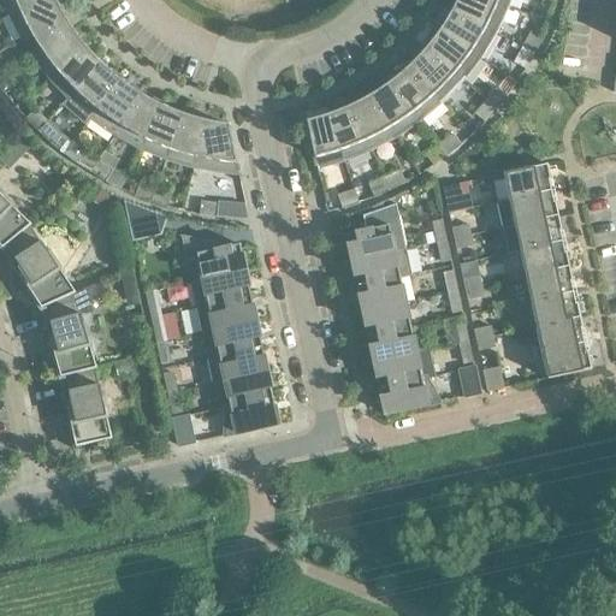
[(5,0),(10,13),(41,0),(5,0)]
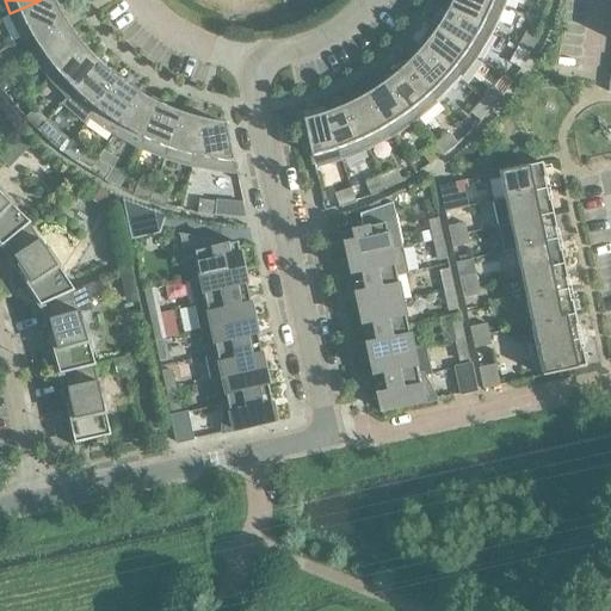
[(23,39),(24,42),(32,36),(31,35),(65,16),(63,14),(56,0),(41,0),(10,13),(23,39)]
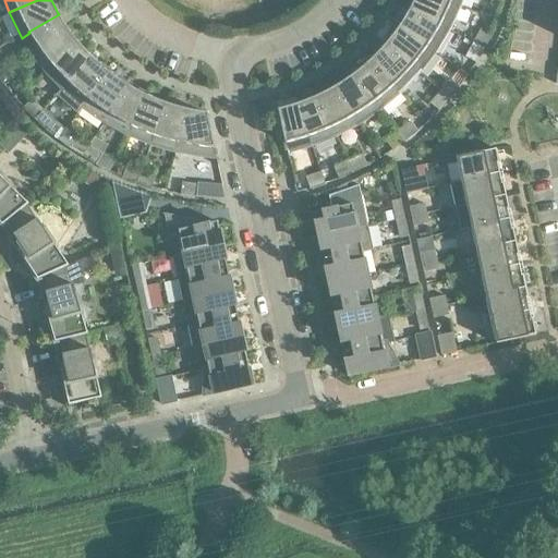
[(459,5),(445,0),(414,0),(410,9),(448,29),(459,5)]
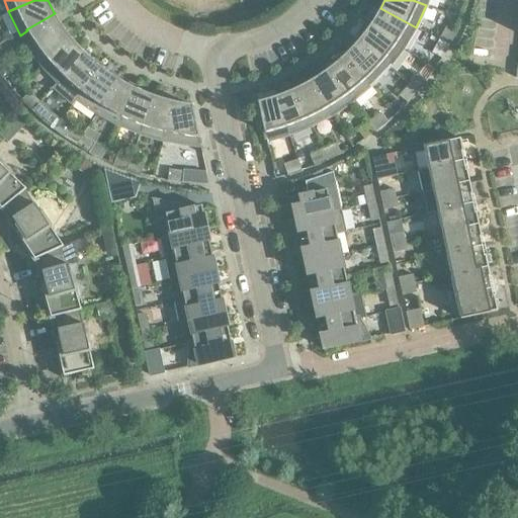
[(416,27),(380,8),(370,25),(404,49),(416,27)]
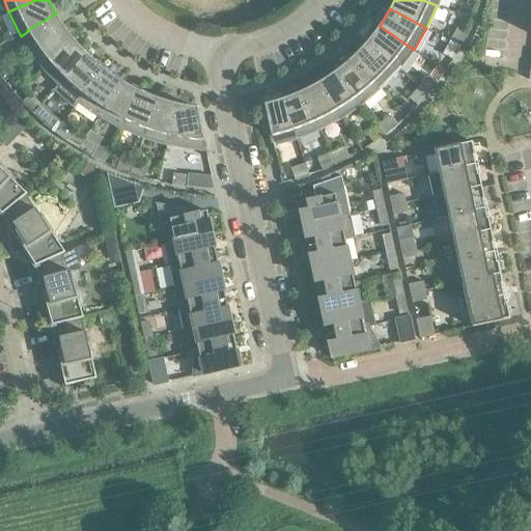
[(58,18),(56,14),(27,30),(28,31),(31,35),(34,40),(35,43),(62,24),(58,18)]
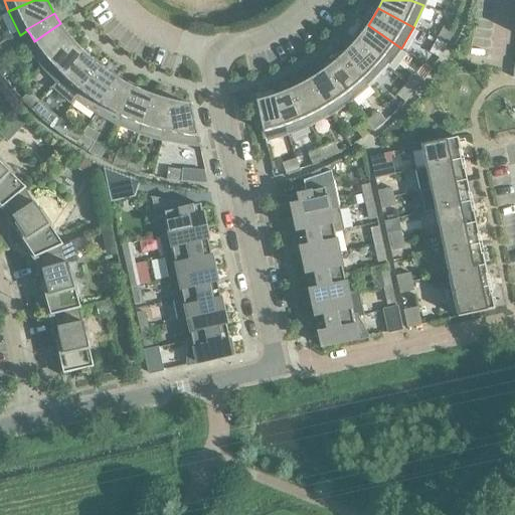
[(26,44),(27,45),(42,65),(72,39),(61,24),(60,23),(34,41),(33,39),(26,44)]
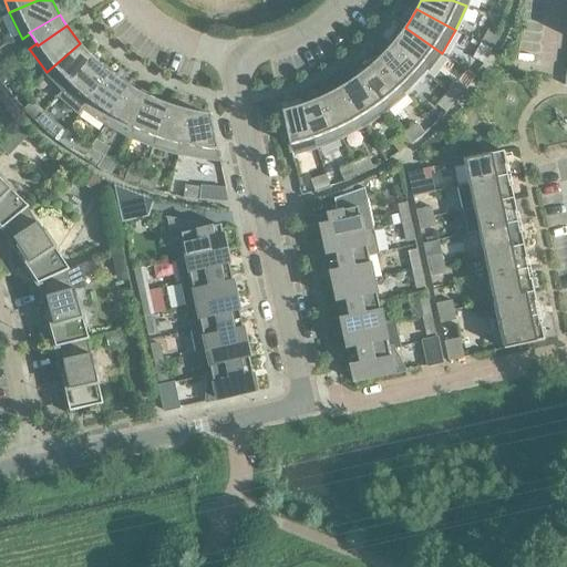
[(392,45),(425,74),(442,53),(405,28),(392,45)]
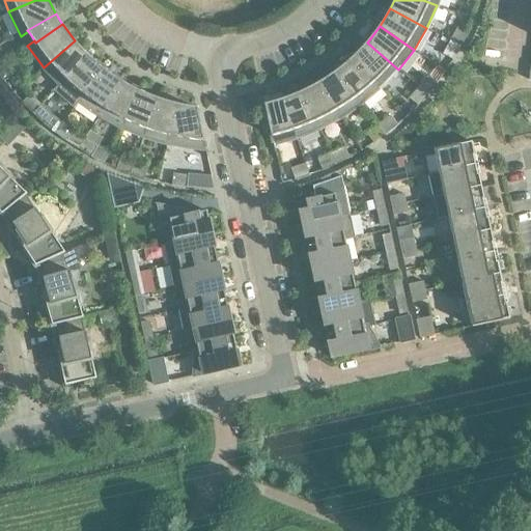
[(450,40),(460,47),(468,33),(457,28),(450,40)]
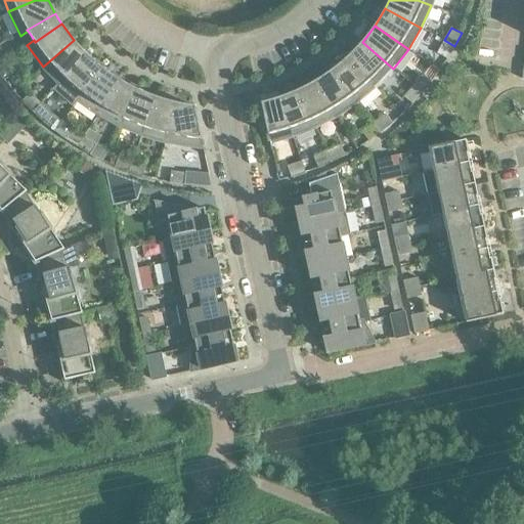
[(87,55),(74,40),(43,67),(58,84),(59,84),(87,55)]
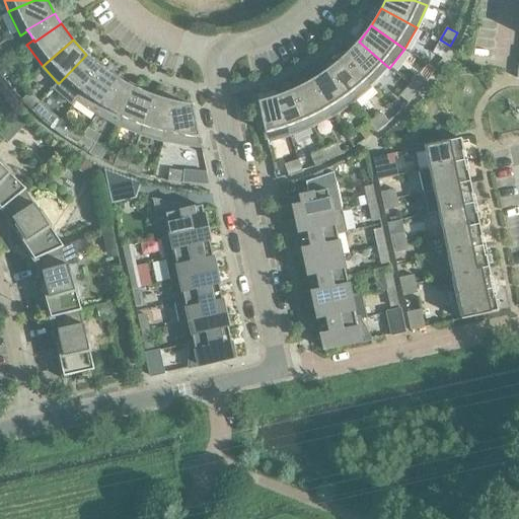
[(450,46),(440,40),(433,53),(443,59),(450,46)]
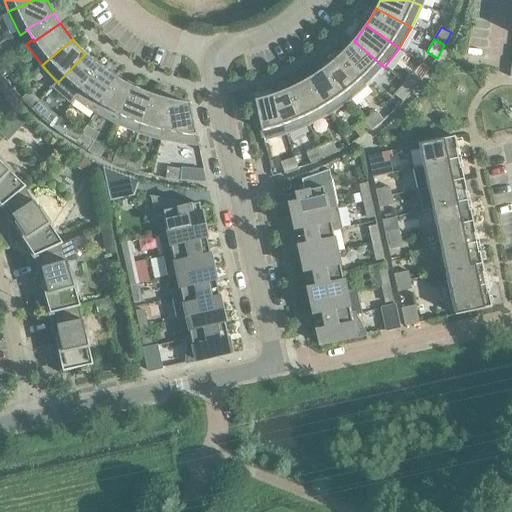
[(384,67),(354,41),(340,55),(368,84),(384,67)]
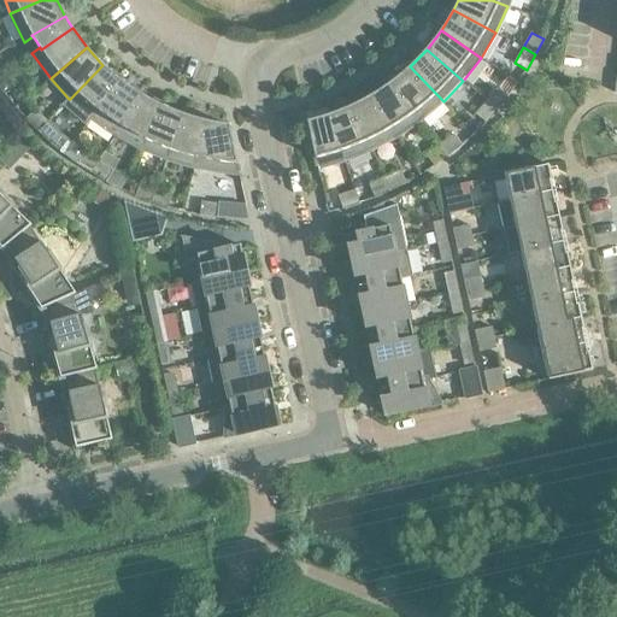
[(121,81),(103,65),(70,99),(69,99),(63,105),(86,125),(93,118),(92,118),(121,81)]
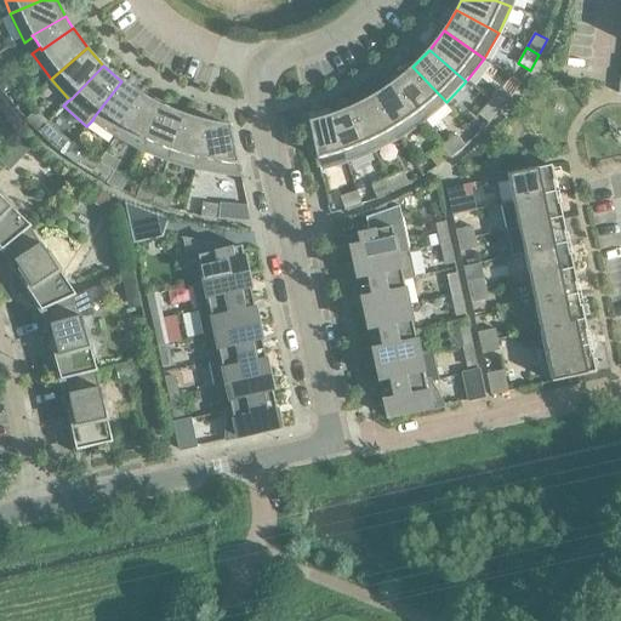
[(446,102),(412,67),(396,83),(423,121),(446,102)]
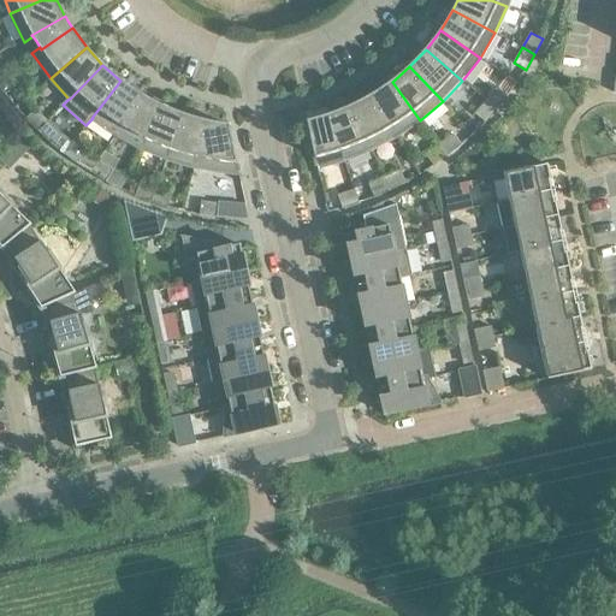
[(0,76),(0,87),(5,95),(17,87),(6,72),(0,76)]
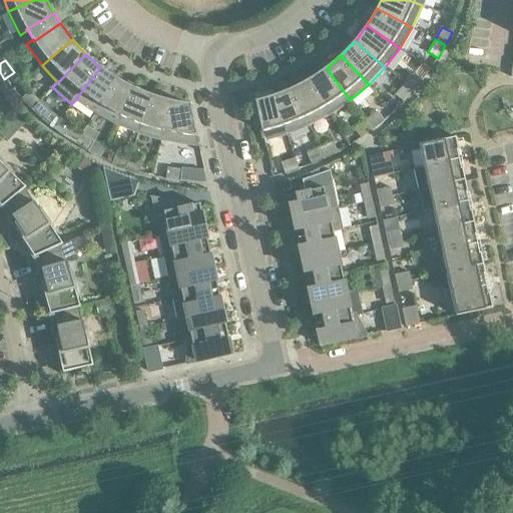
[(77,98),(95,112),(116,78),(100,67),(76,98),(77,98)]
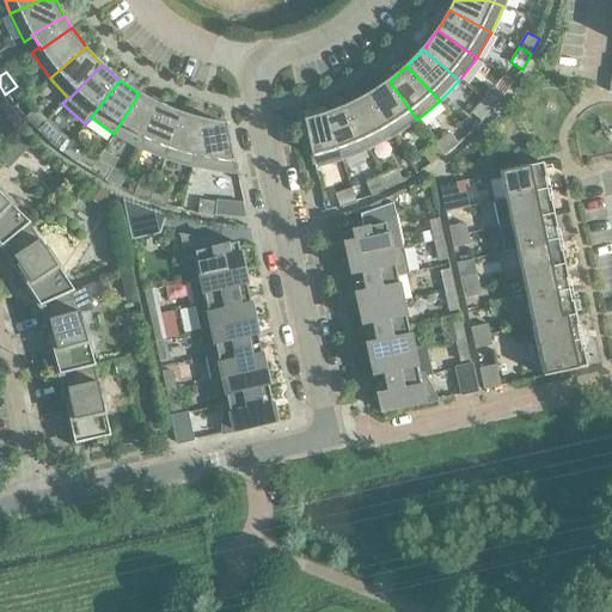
[(369,95),(395,135),(417,120),(390,81),(369,95)]
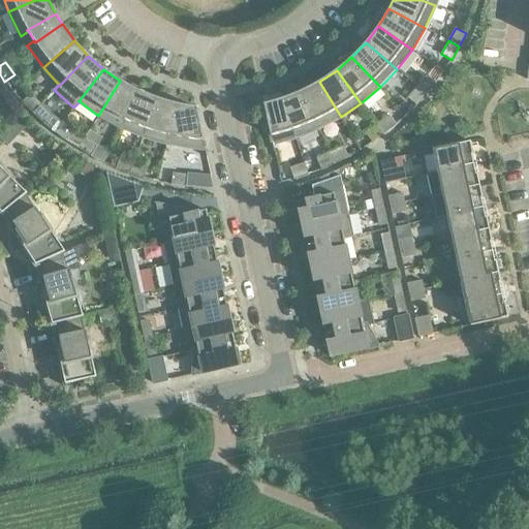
[(417,86),(427,94),(436,83),(427,75),(417,86)]
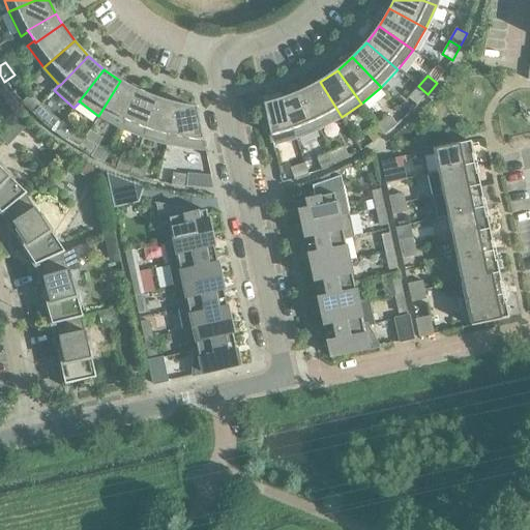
[(98,116),(120,127),(139,90),(120,81),(98,116)]
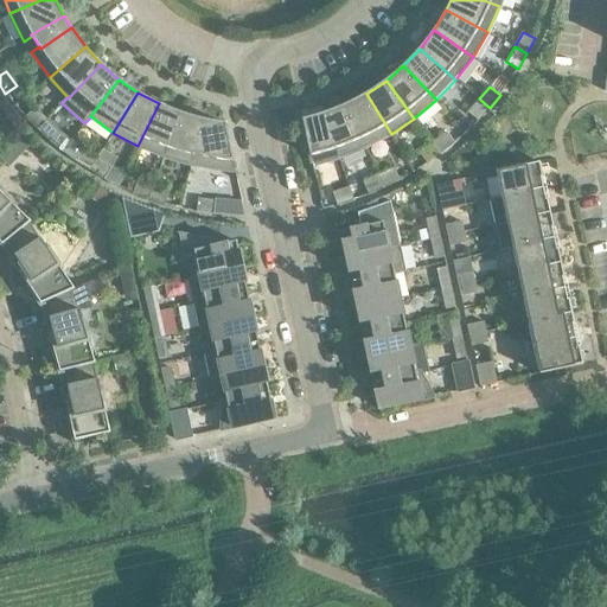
[(346,104),(366,147),(391,134),(366,94),(346,104)]
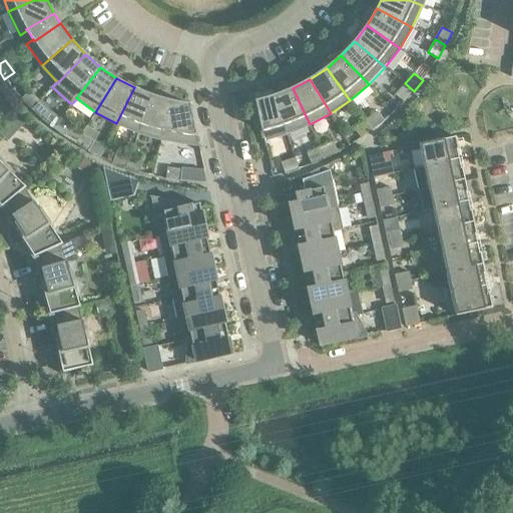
[(414,91),(405,83),(395,95),(404,102),(414,91)]
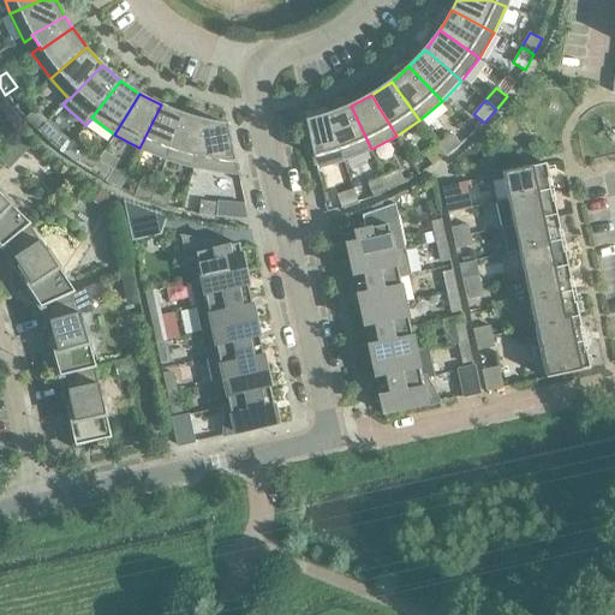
[(183,114),(161,105),(139,148),(166,159),(183,114)]
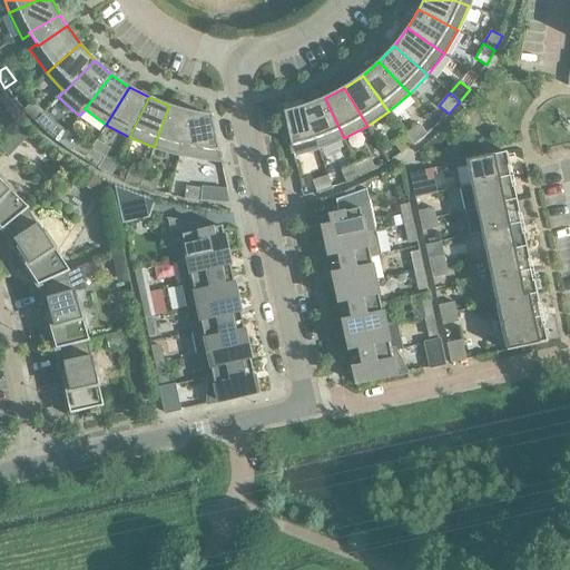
[(344,138),(325,98),(304,107),(318,148),(344,138)]
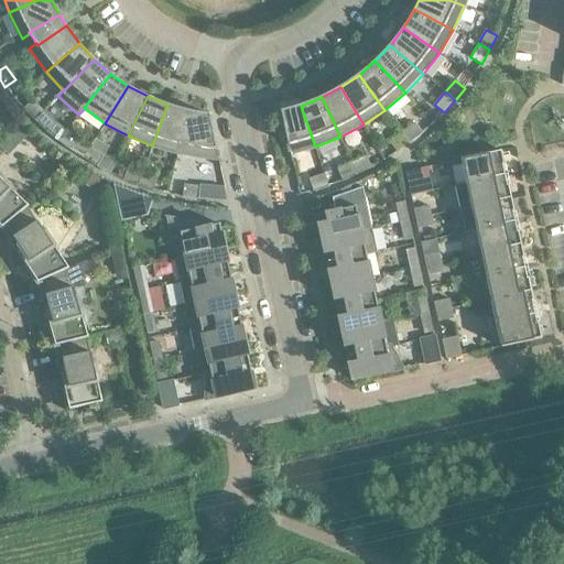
[(34,120),(44,111),(32,100),(23,109),(34,120)]
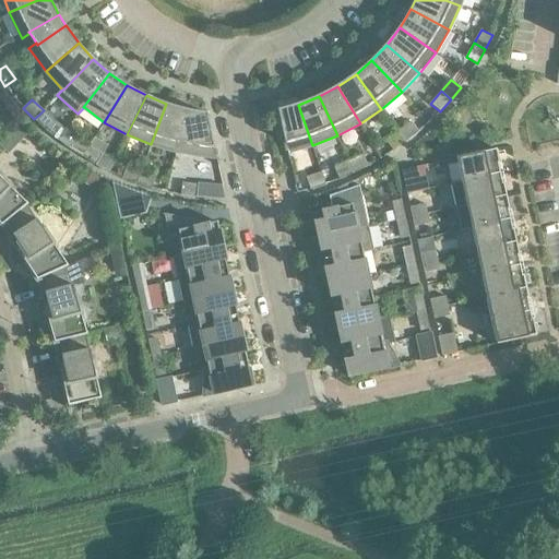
[(187,110),(166,104),(151,144),(176,152),(187,110)]
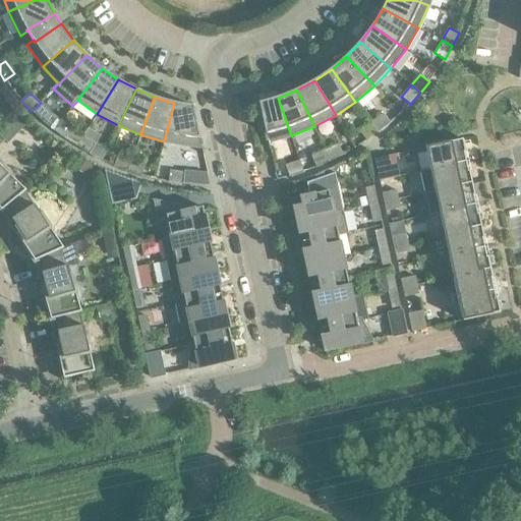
[(291,135),(278,98),(259,103),(269,142),(291,135)]
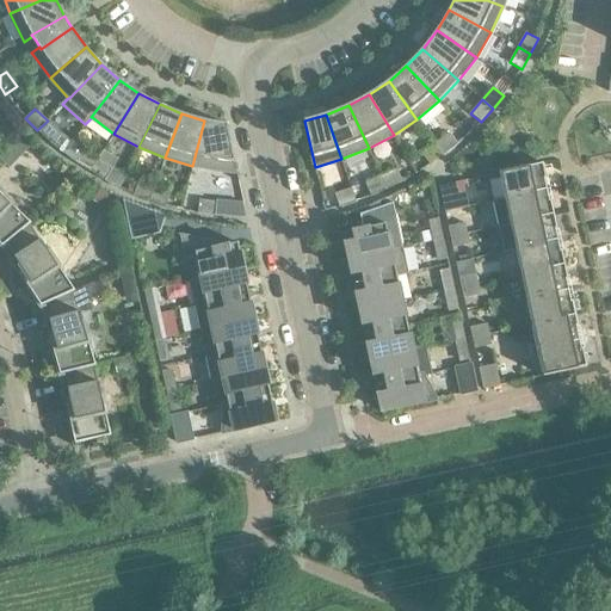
[(48,121),(37,130),(50,142),(61,131),(48,121)]
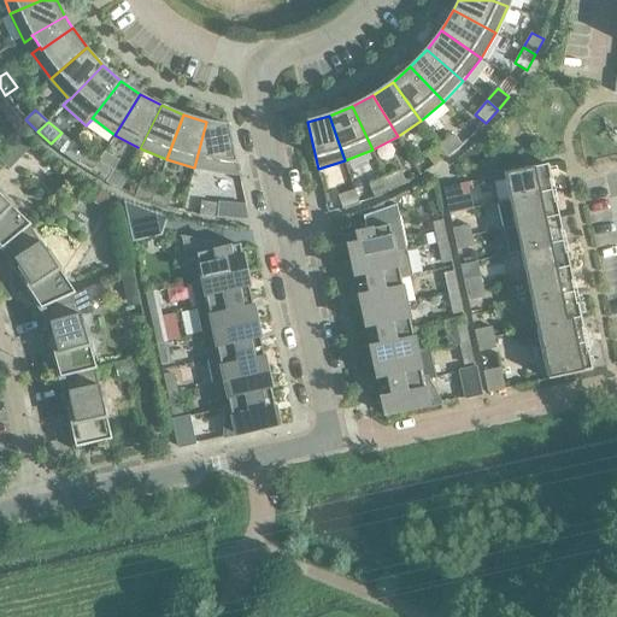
[(221,172),(240,174),(229,125),(206,122),(194,168),(221,172)]
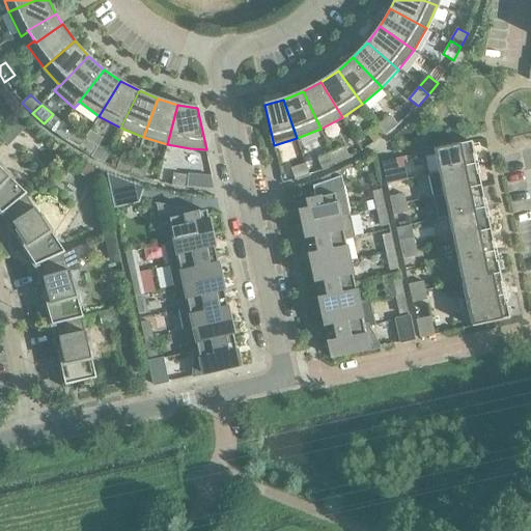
[(379,124),(386,134),(398,126),(390,115),(379,124)]
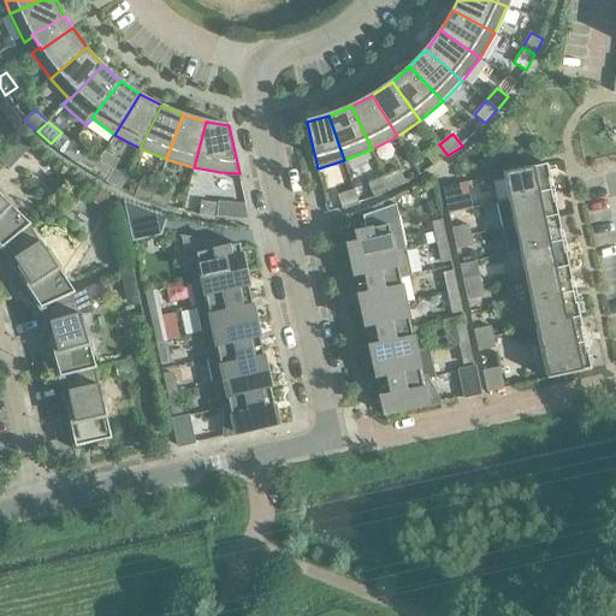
[(448,155),(439,144),(426,155),(434,166),(448,155)]
